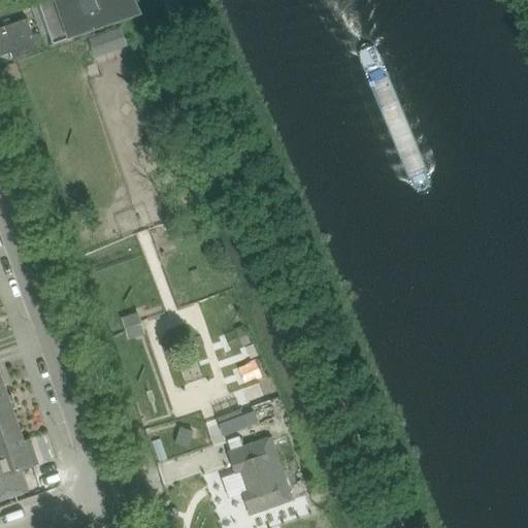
[(46,0),(61,40),(52,43),(52,44),(131,18),(136,15),(138,14),(131,0),(46,0)]
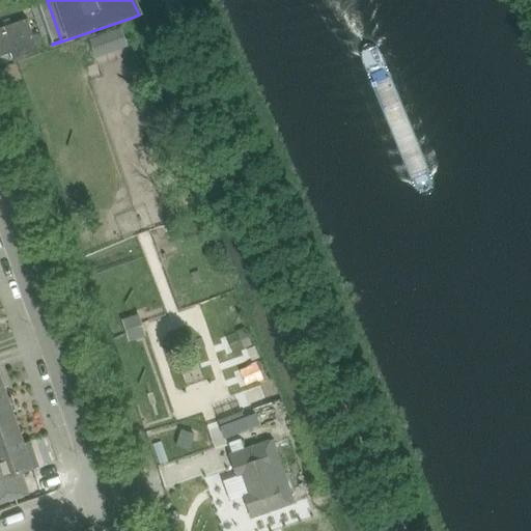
[(28,17),(0,26),(0,55),(11,52),(16,61),(40,52),(37,45),(43,44),(38,32),(33,33),(28,17)]
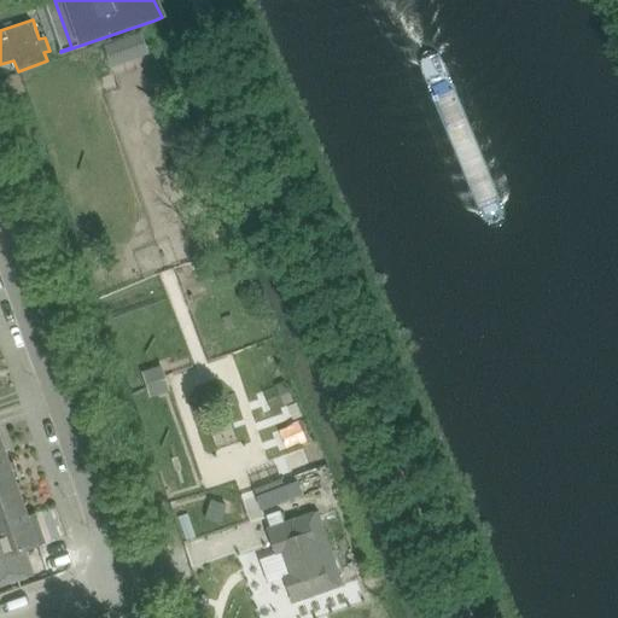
[(0,494),(19,488),(10,459),(0,461),(0,494)]
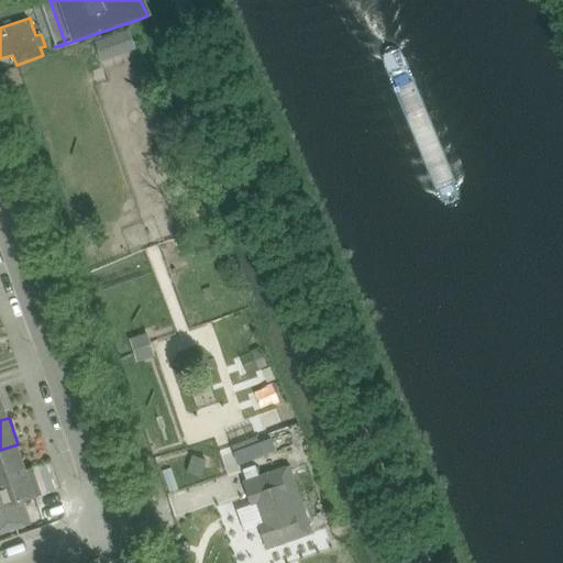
[(258,439),(233,448),(240,466),(277,453),(273,441),(261,445),(258,439)]
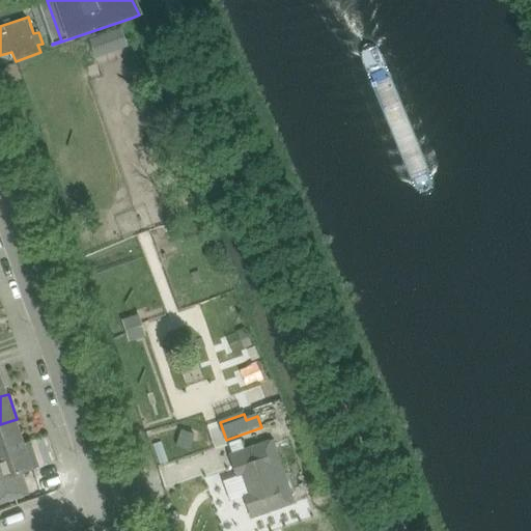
[(0,452),(25,444),(17,419),(0,424),(0,452)]
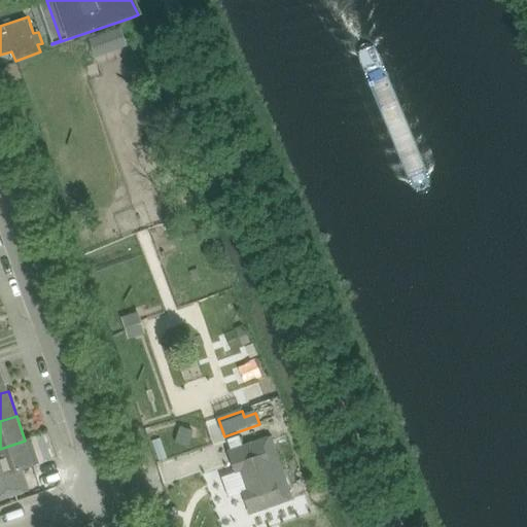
[(249,513),(292,498),(271,436),(229,451),(236,471),(241,469),(248,490),(242,492),(249,513)]
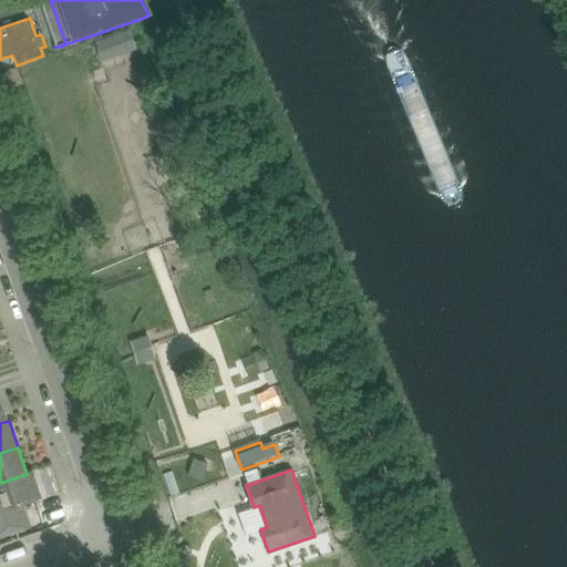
[(0,483),(0,539),(31,529),(22,505),(35,501),(35,500),(41,497),(37,484),(30,486),(27,474),(0,483)]
